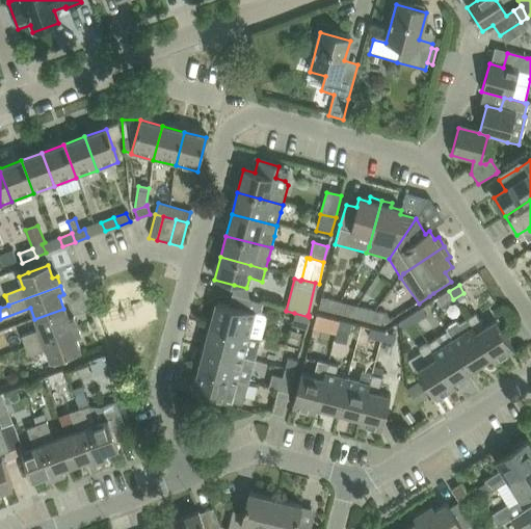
[(442,307),(453,299),(449,291),(436,299),(442,307)]
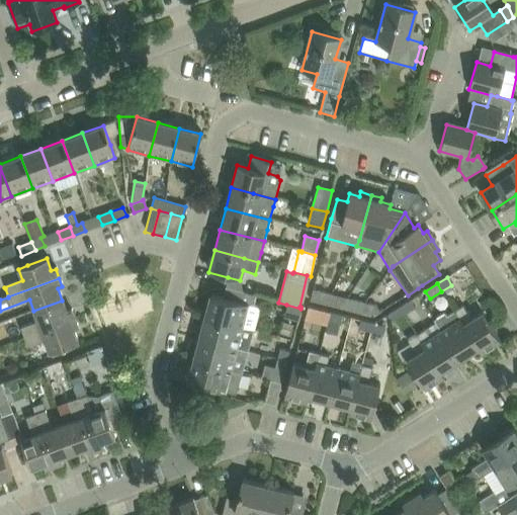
[(252,308),(255,296),(226,288),(222,298),(210,295),(204,319),(252,331),(258,309),(252,308)]
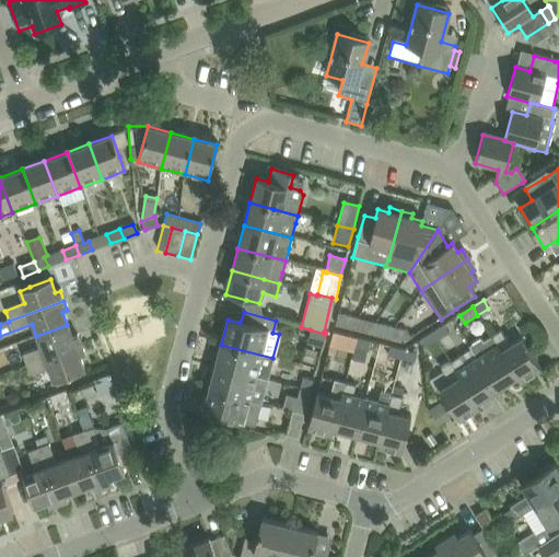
[(351,332),(357,320),(338,314),(334,327),(351,332)]
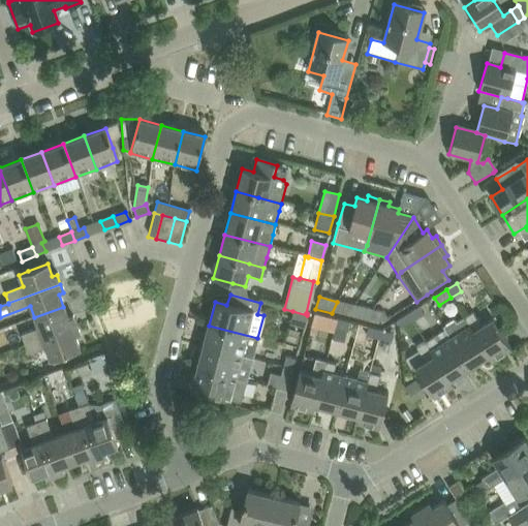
[(337,302),(332,313),(347,316),(354,306),(337,302)]
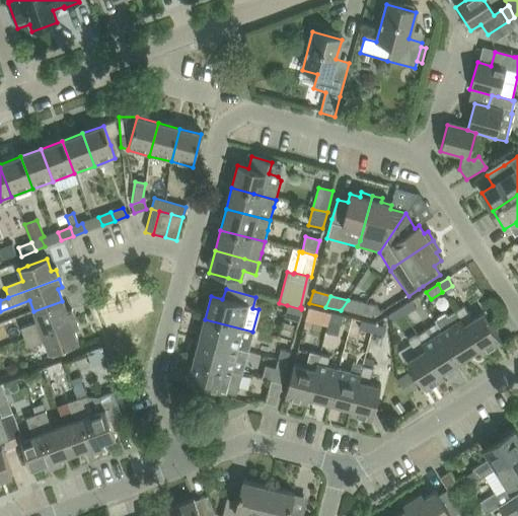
[(357,314),(364,304),(348,300),(341,310),(357,314)]
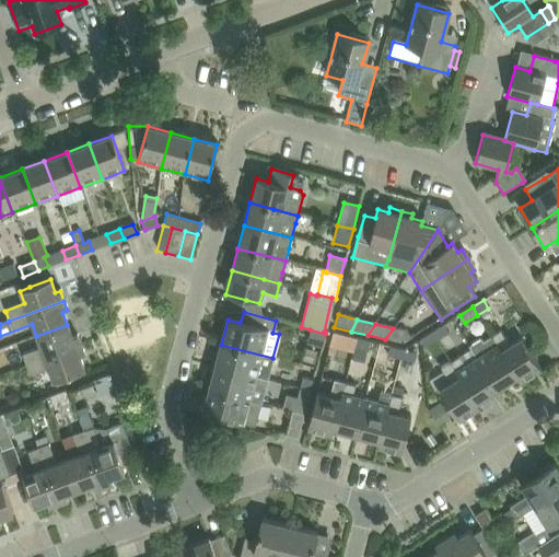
[(77,336),(72,338),(67,325),(36,336),(41,348),(21,356),(25,367),(80,346),(77,336)]
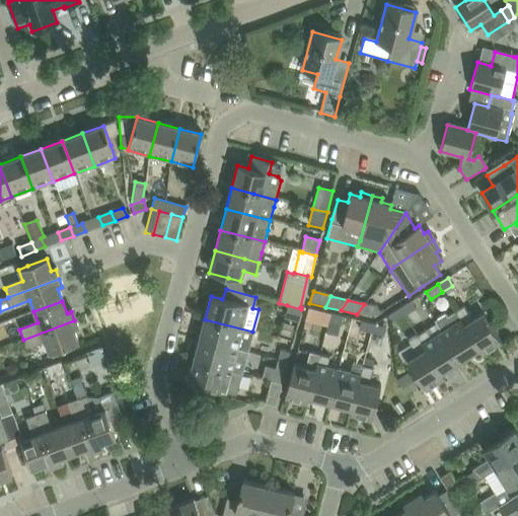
[(399,309),(404,316),(415,309),(410,302),(399,309)]
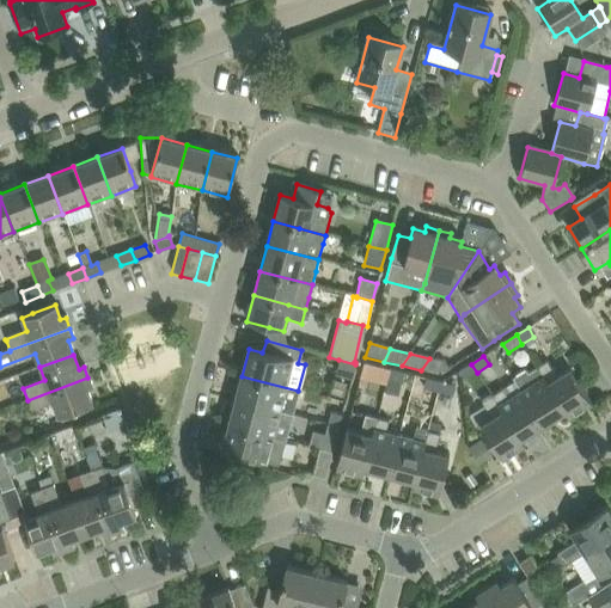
[(429,358),(421,370),(439,375),(448,369),(444,362),(429,358)]
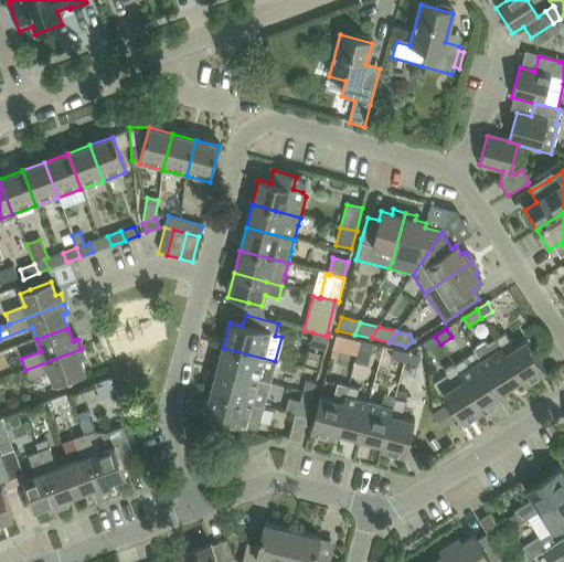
[(312,332),(309,348),(317,350),(319,342),(326,345),(328,337),(312,332)]
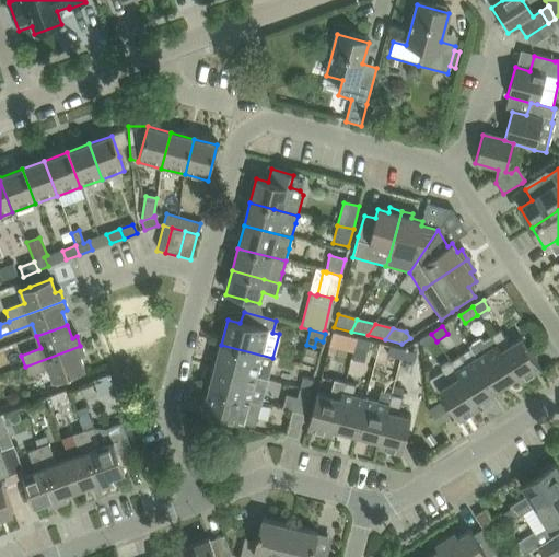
[(500,332),(491,337),(516,378),(515,378),(519,383),(540,370),(520,338),(509,346),(500,332)]
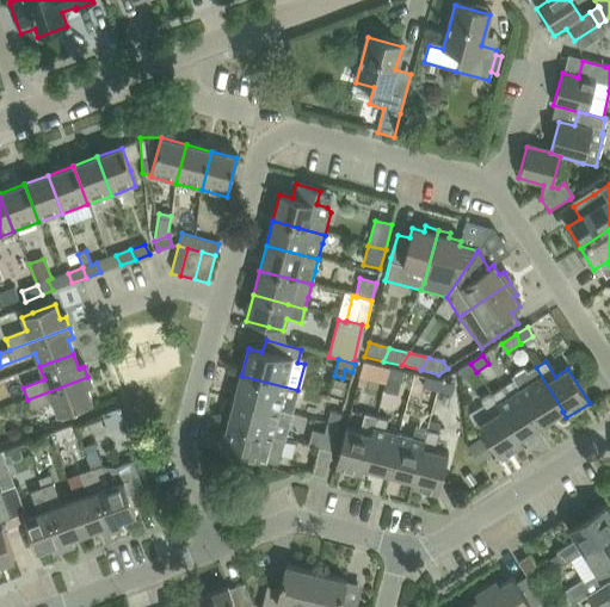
[(387,379),(389,370),(362,363),(358,377),(370,381),(371,376),(387,379)]
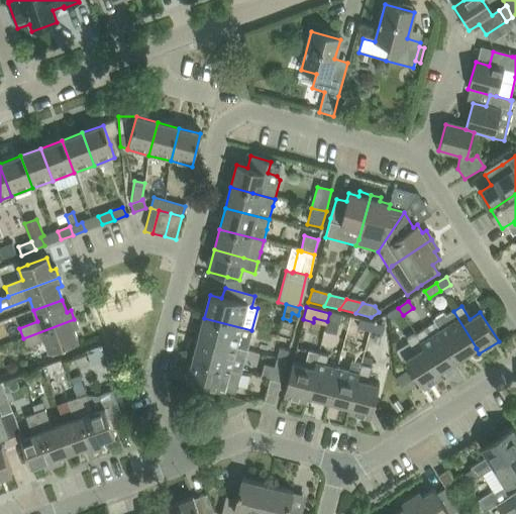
[(392,322),(403,315),(398,308),(387,314),(392,322)]
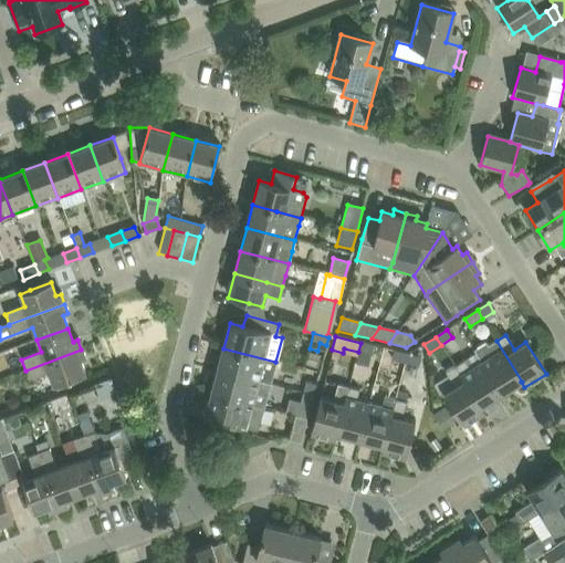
[(521,382),(522,382),(497,341),(488,345),(485,342),(473,351),(481,363),(501,395),(521,382)]
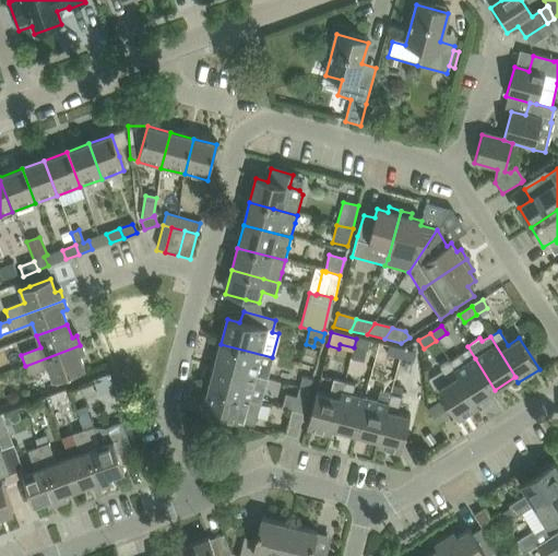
[(366,352),(368,342),(356,339),(354,347),(366,352)]
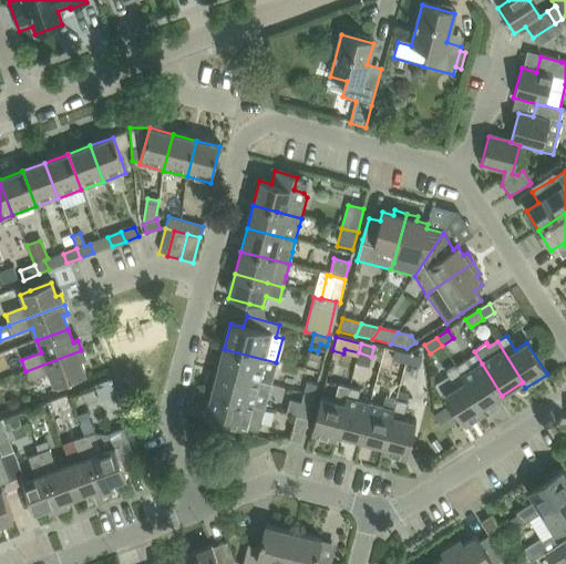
[(218,372),(270,386),(276,362),(224,349),(218,372)]
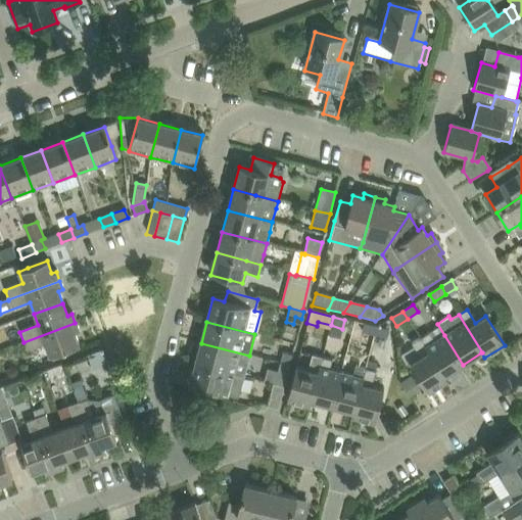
[(74,333),(79,331),(75,323),(24,342),(28,351),(45,345),(50,357),(79,345),(74,333)]
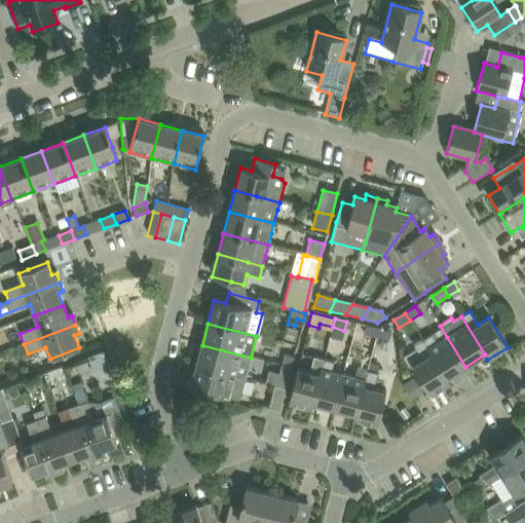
[(363,336),(376,339),(378,330),(366,327),(363,336)]
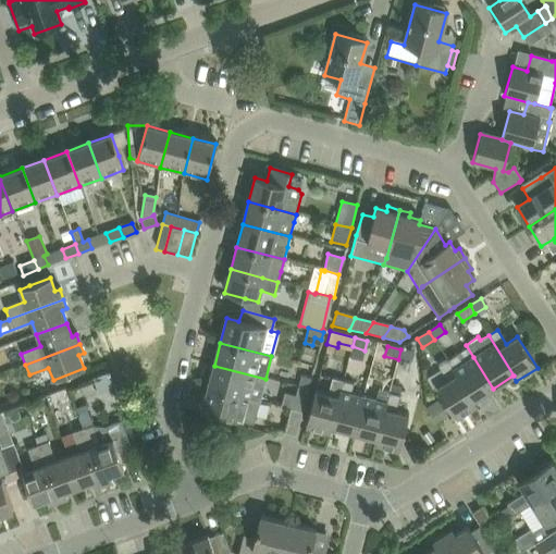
[(414,353),(400,349),(398,359),(411,361),(414,353)]
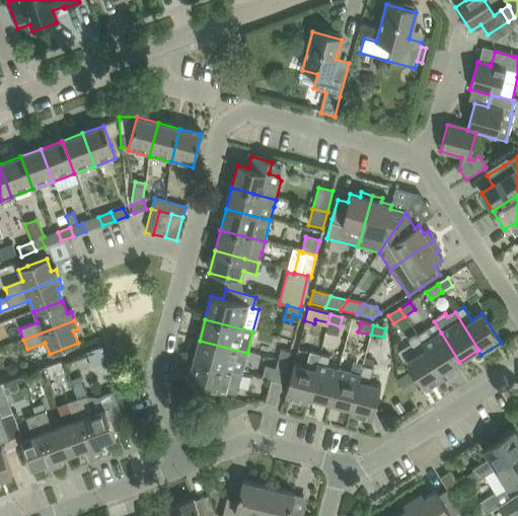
[(417,337),(441,373),(459,362),(441,333),(431,340),(426,332),(417,337)]
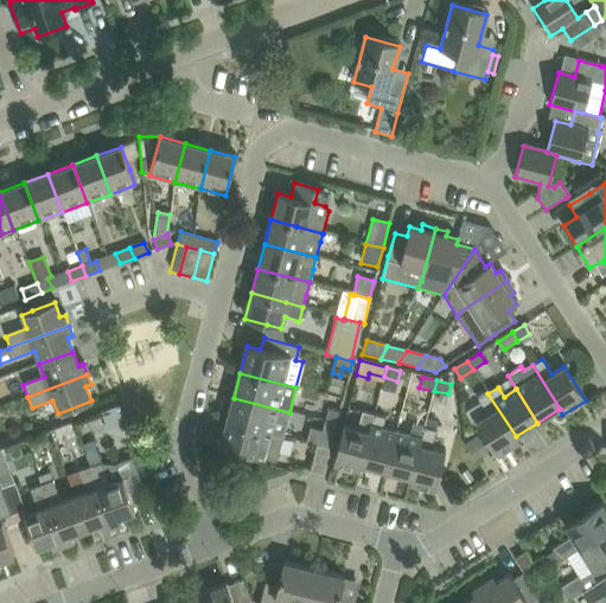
[(476,423),(484,437),(497,457),(520,442),(516,436),(488,393),(478,399),(488,416),(476,423)]
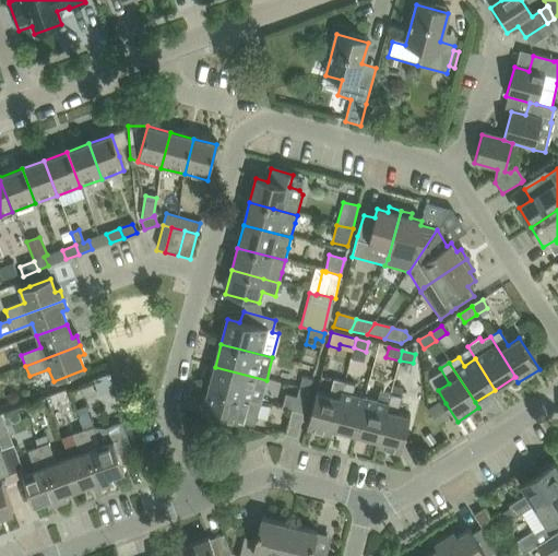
[(261,403),(266,380),(215,367),(209,390),(260,403),(261,403)]
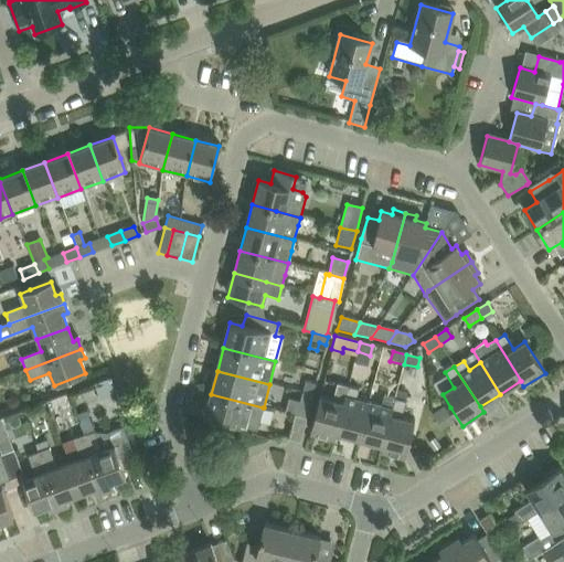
[(302,393),(312,395),(316,384),(306,382),(305,386),(302,393)]
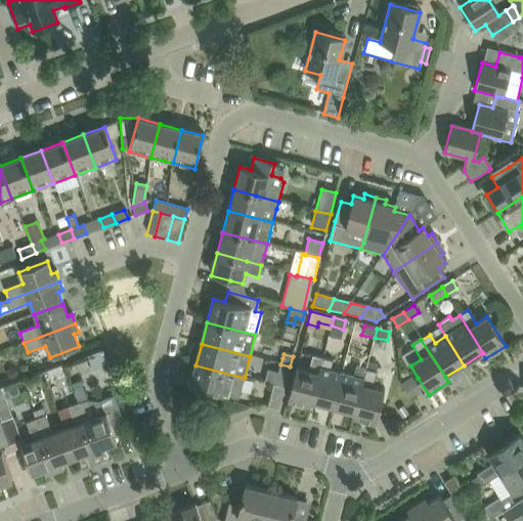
[(98,372),(114,370),(113,355),(96,357),(98,372)]
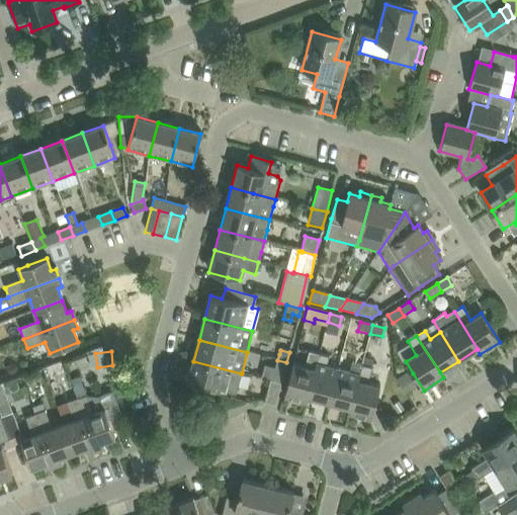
[(292,365),(288,377),(283,398),(306,404),(308,398),(307,398),(319,355),(309,352),(305,367),(292,365)]
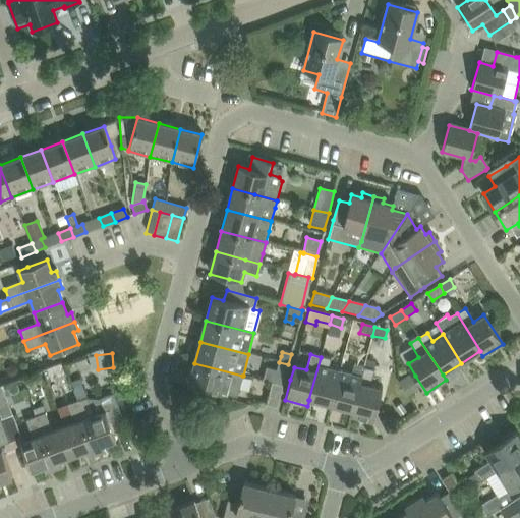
[(331,359),(321,357),(308,400),(309,400),(331,405),(339,371),(328,369),(331,359)]
